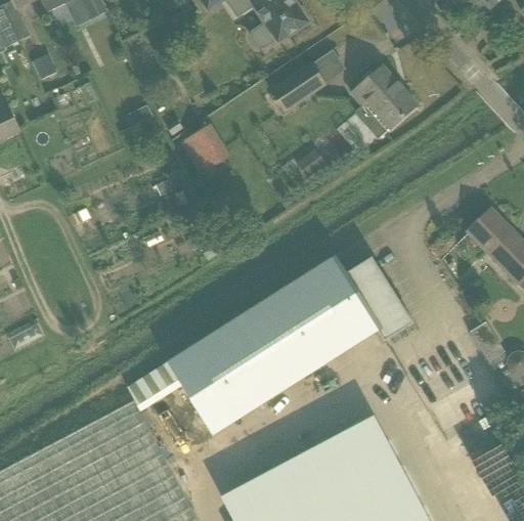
[(12,0),(13,2),(4,7),(19,39),(28,35),(15,8),(32,0),(12,0)]
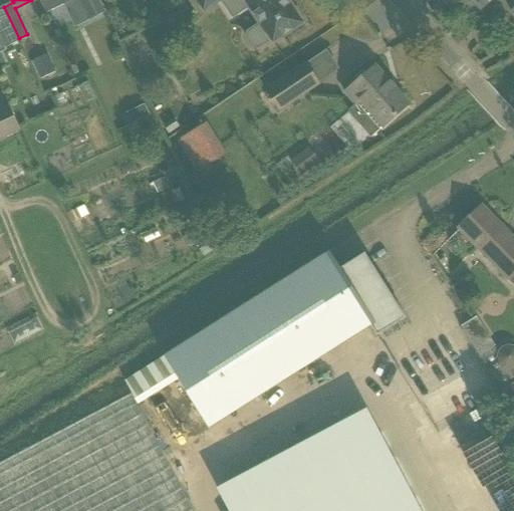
[(40,0),(46,11),(69,0),(79,0),(88,17),(106,8),(102,0),(40,0)]
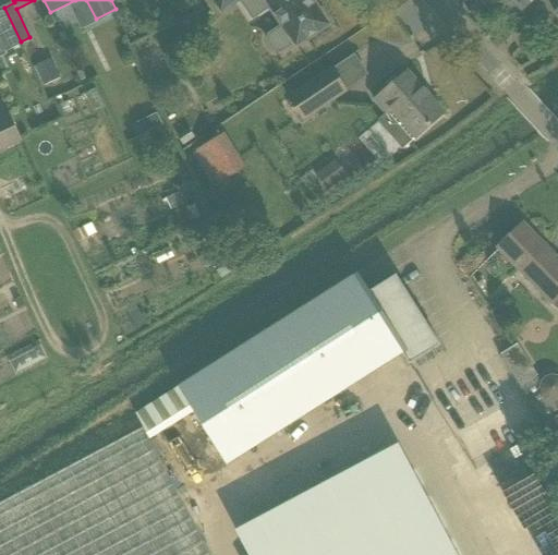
[(267,32),(267,36),(274,47),(280,48),(293,40),(296,45),(329,23),(314,0),(214,0),(221,10),(234,0),(266,0),(281,22),(267,32)]
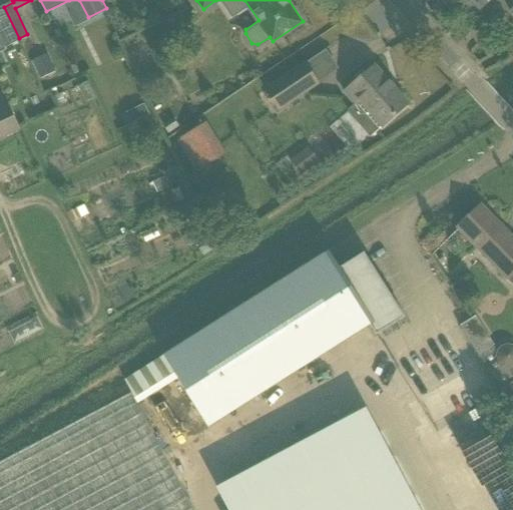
[(461,0),(467,6),(468,5),(479,6),(480,8),(488,0),(461,0)]
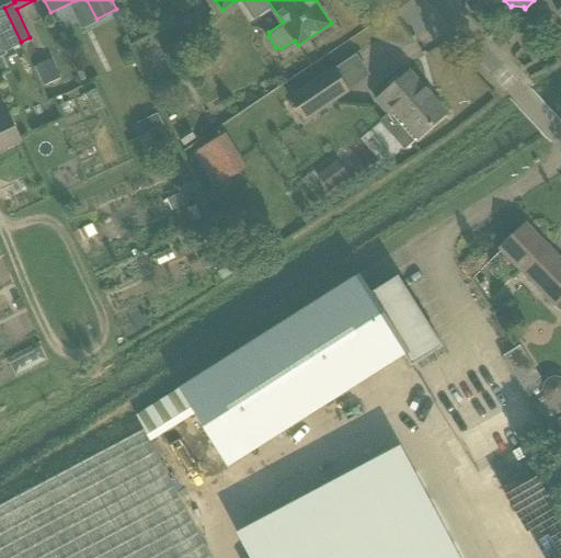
[(0,37),(6,49),(21,42),(4,8),(0,9),(0,37)]
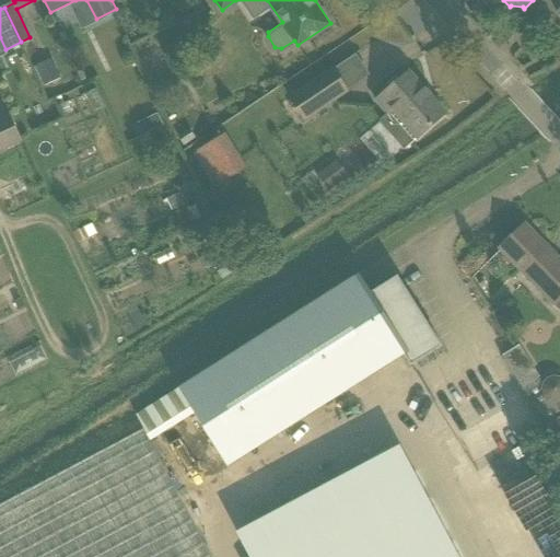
[(61,76),(55,62),(38,70),(44,83),(61,76)]
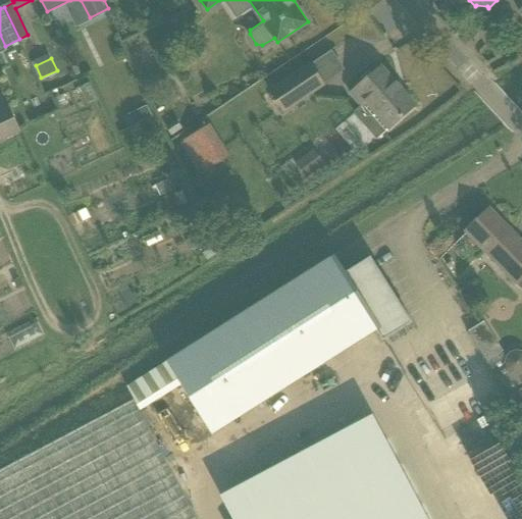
[(269,90),(283,109),(323,83),(310,62),(269,90)]
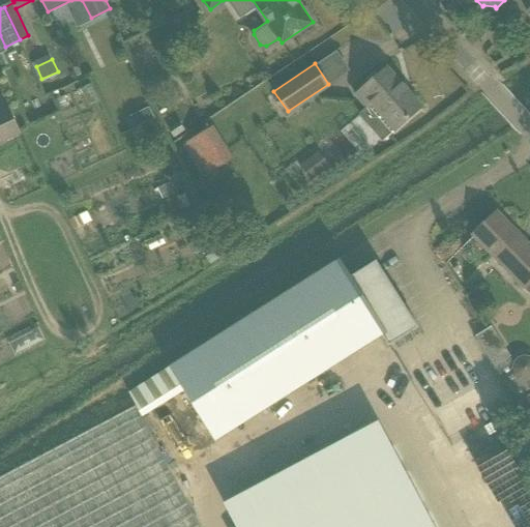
[(394,128),(421,106),(386,65),(356,92),(378,118),(370,125),(382,139),(394,128)]
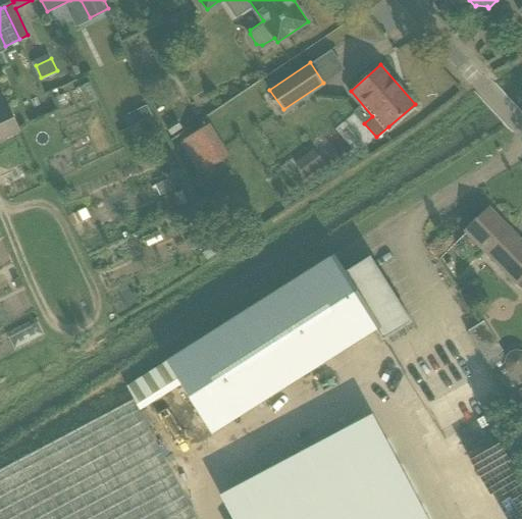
[(62,93),(55,96),(59,105),(66,102),(62,93)]
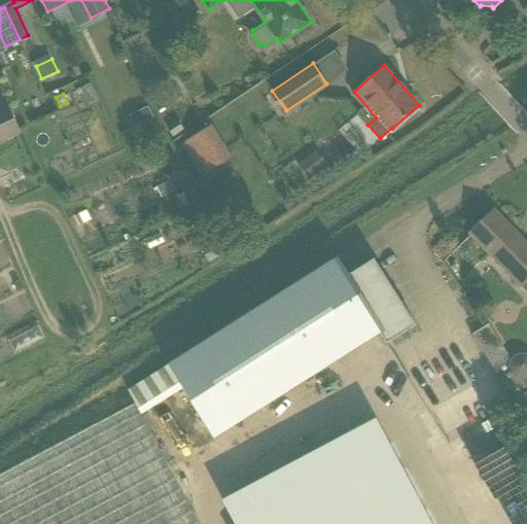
[(8,107),(0,110),(0,137),(20,129),(8,107)]
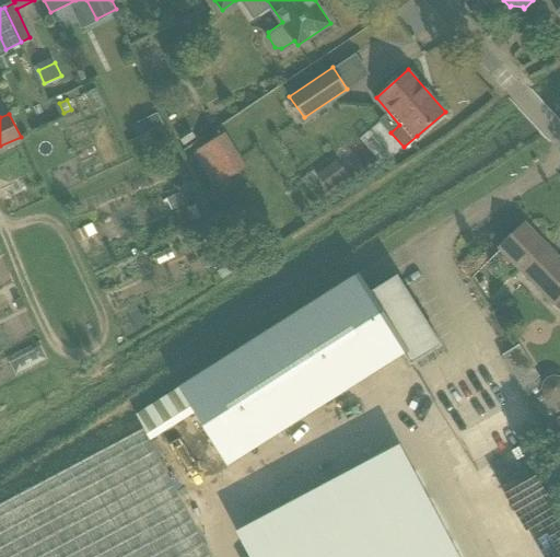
[(196,136),(189,127),(177,135),(184,143),(196,136)]
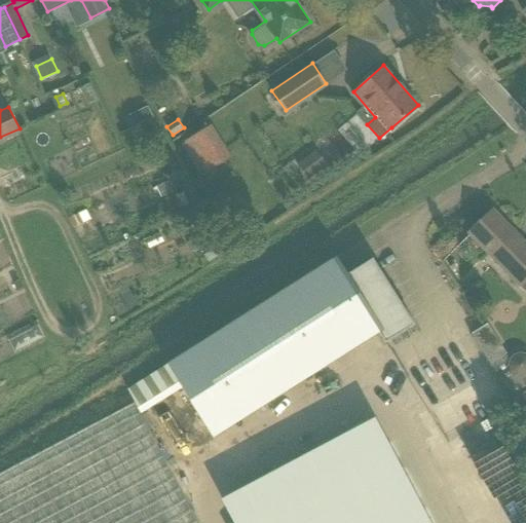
[(217,122),(187,137),(203,172),(233,158),(217,122)]
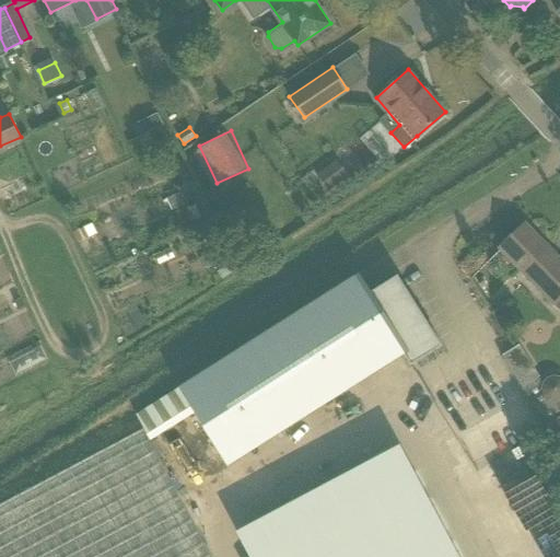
[(349,174),(336,158),(316,172),(329,189),(349,174)]
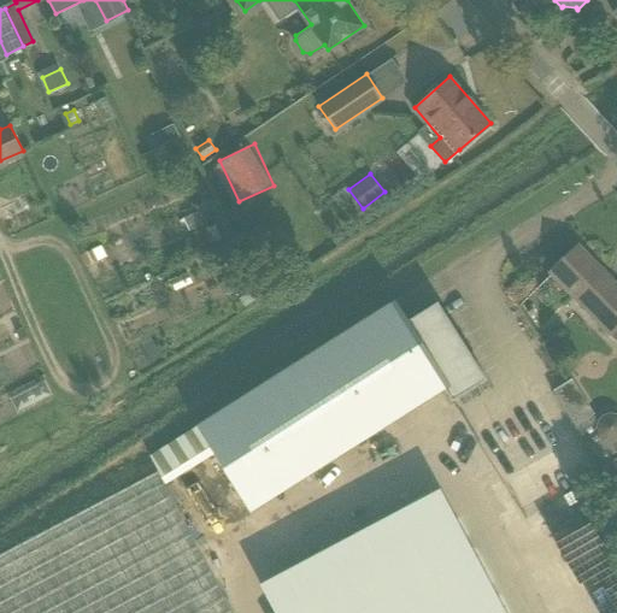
[(616,283),(579,243),(551,271),(610,332),(616,337),(616,283)]
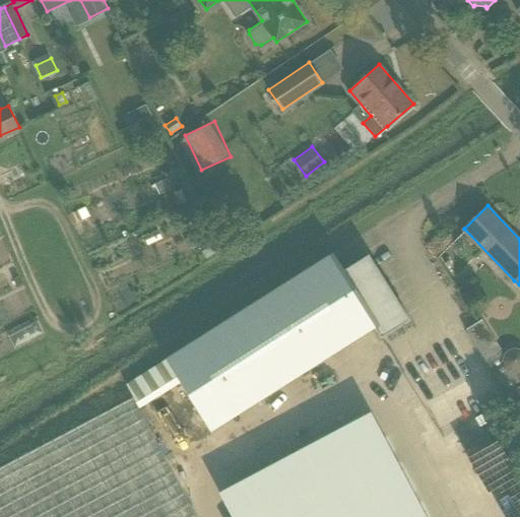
[(163,360),(209,433),(375,326),(381,336),(409,318),(395,295),(392,297),(385,286),(388,284),(369,254),(340,272),(329,254),(331,253),(330,252),(163,360)]
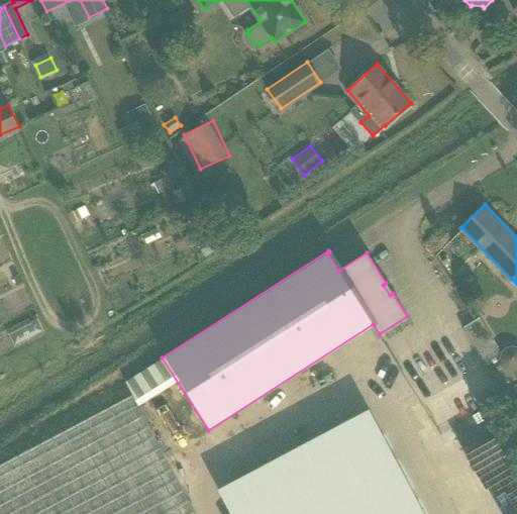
[(501,351),(497,346),(482,355),(512,405),(516,401),(516,369),(516,370),(510,371),(504,369),(500,364),(499,357),(501,351)]
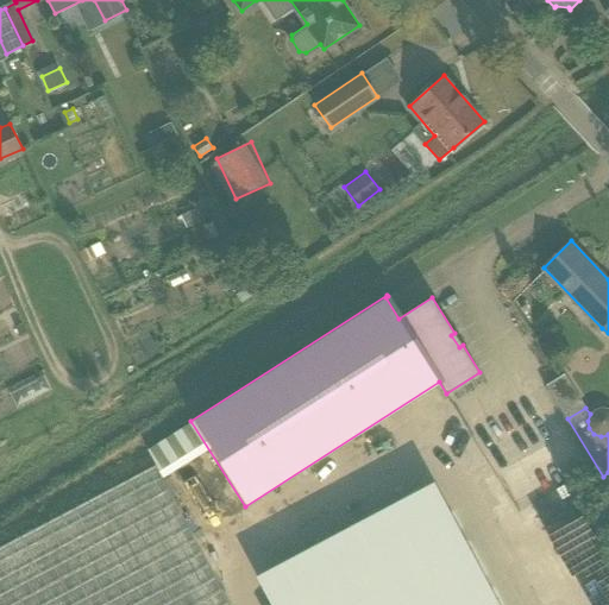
[(0,604),(228,604),(152,461),(0,542),(0,604)]
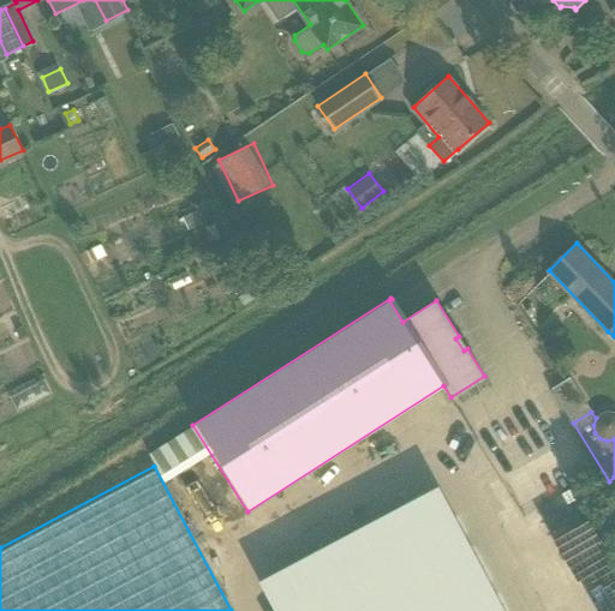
[(372,558),(356,568),(274,610),(503,610),(454,516),(372,558)]
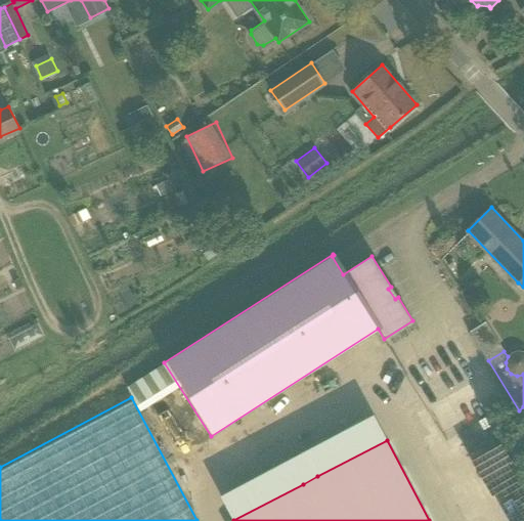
[(523,453),(521,447),(491,460),(507,496),(515,493),(523,515),(523,453)]
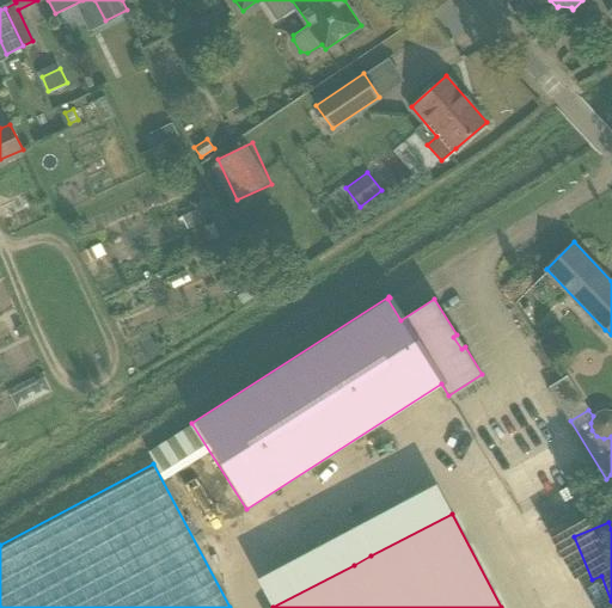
[(354,565),(371,556),(368,552),(352,560),(354,565)]
